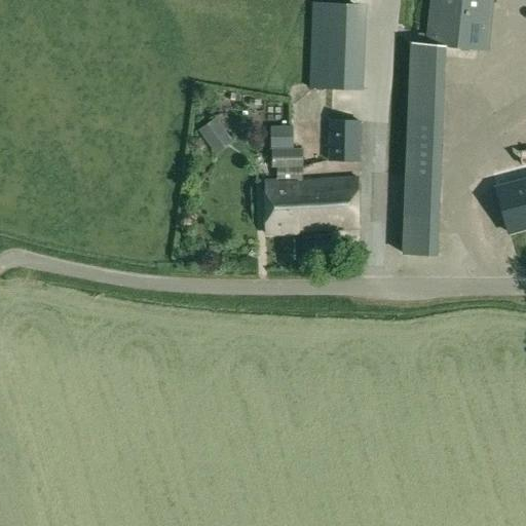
[(427,47),(445,48),(487,52),(491,0),(431,0),(428,44),(427,47)]
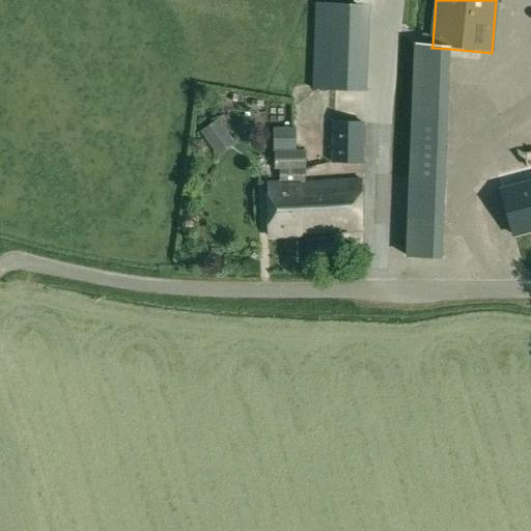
[(314,2),(311,90),(367,91),(369,4),(314,2)]
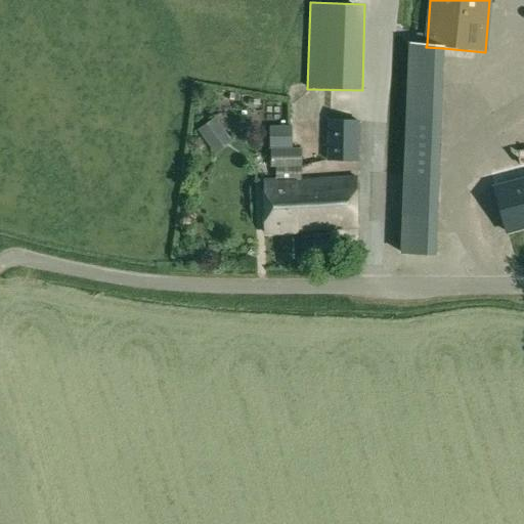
[(232,140),(215,117),(199,129),(216,153),(232,140)]
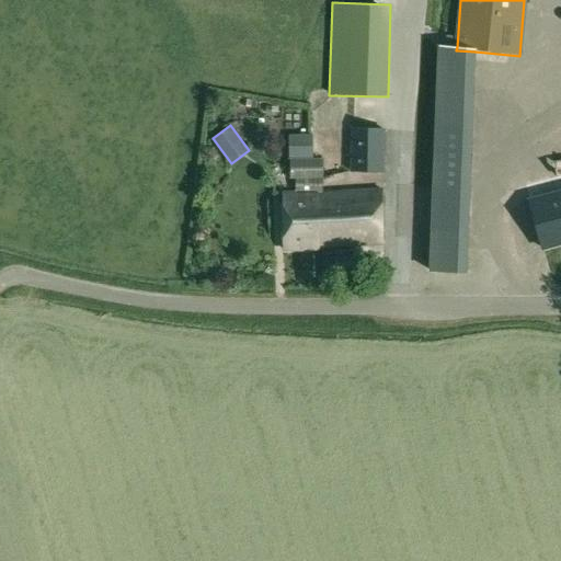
[(432,230),(467,231),(471,127),(436,125),(432,230)]
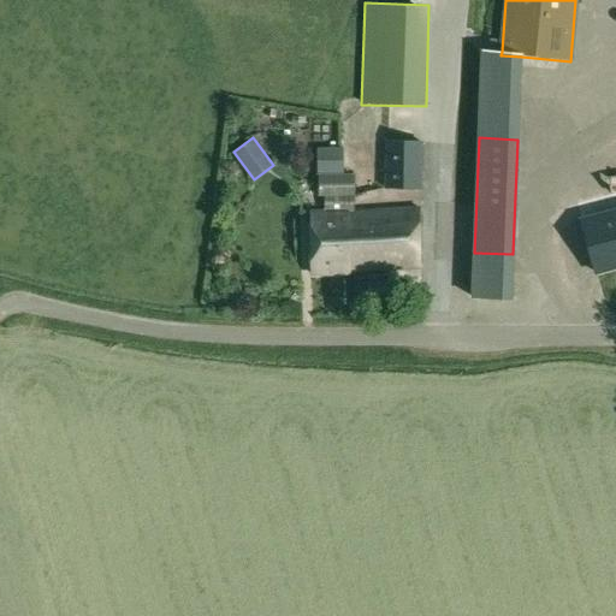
[(388,141),(386,188),(421,189),(421,142),(388,141)]
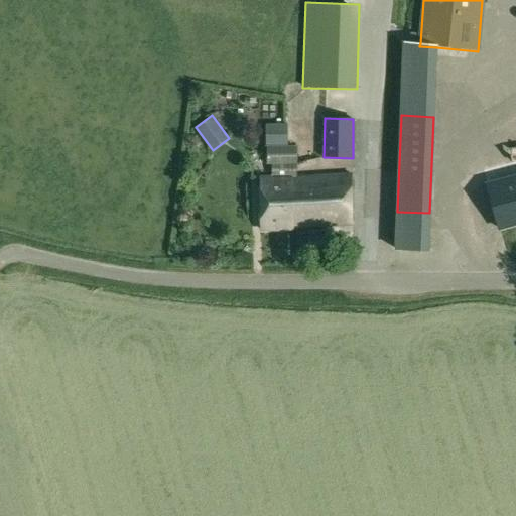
[(288,123),(266,124),(267,145),(288,145),(288,123)]
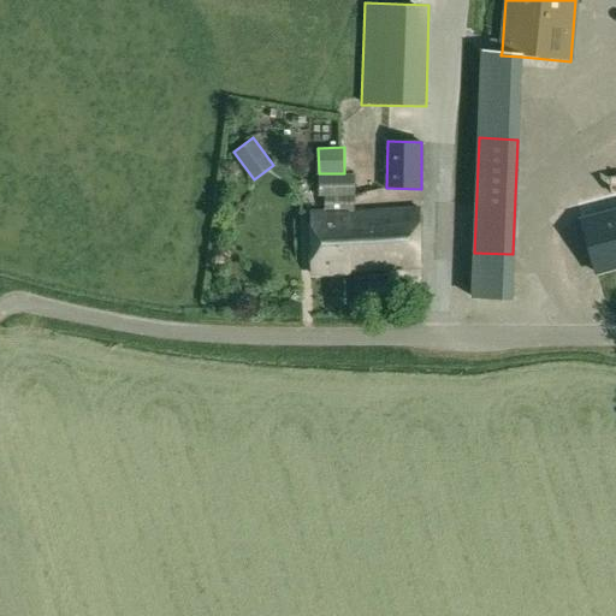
[(326,211),(312,212),(313,274),(348,273),(349,271),(420,266),(420,209),(353,212),(353,195),(355,195),(355,175),(319,175),(320,196),(326,195),(326,211)]
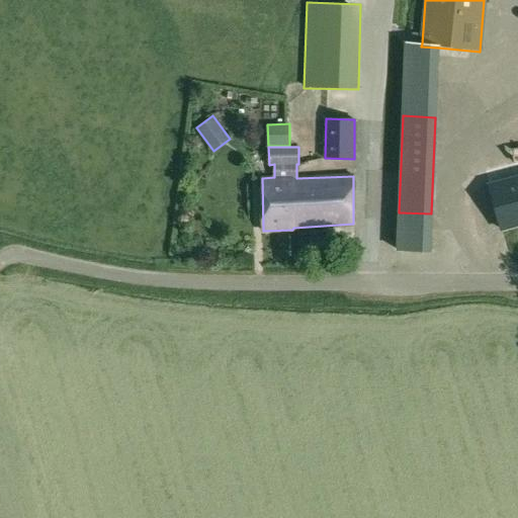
[(517,182),(517,183),(491,190),(497,213),(501,230),(517,225),(517,182)]
